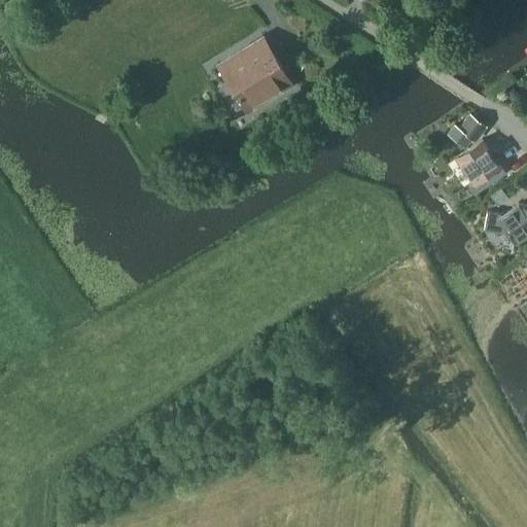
[(247,112),(294,82),(264,33),(216,62),(247,112)]
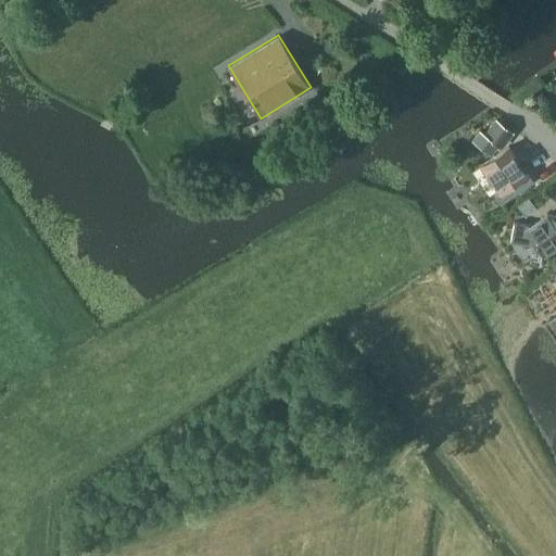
[(504,147),(514,133),(506,126),(495,118),(485,133),(480,128),(472,140),(492,154),(504,147)]
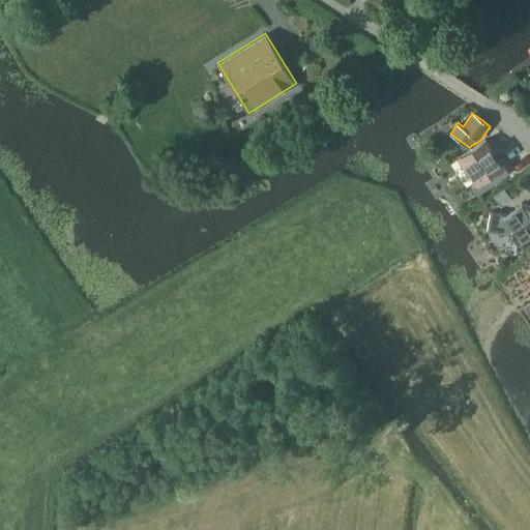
[(477,192),(491,182),(488,177),(505,165),(486,137),(457,156),(475,183),(472,185),(477,192)]
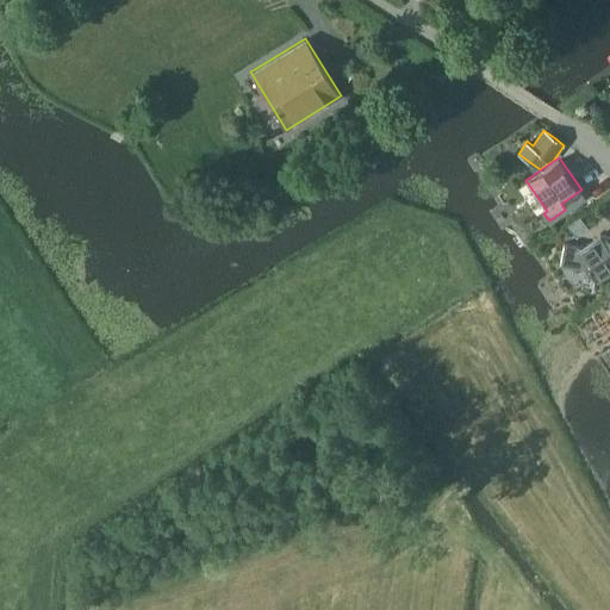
[(573,241),(590,229),(580,216),(564,228),(573,241)]
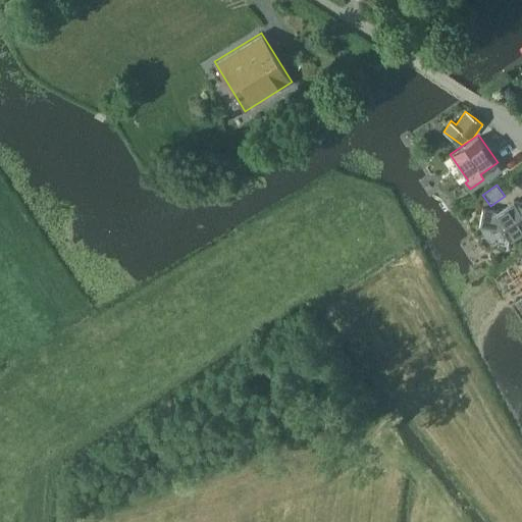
[(521,231),(521,200),(515,199),(498,210),(481,207),(478,226),(492,228),(504,230),(510,241),(521,231)]
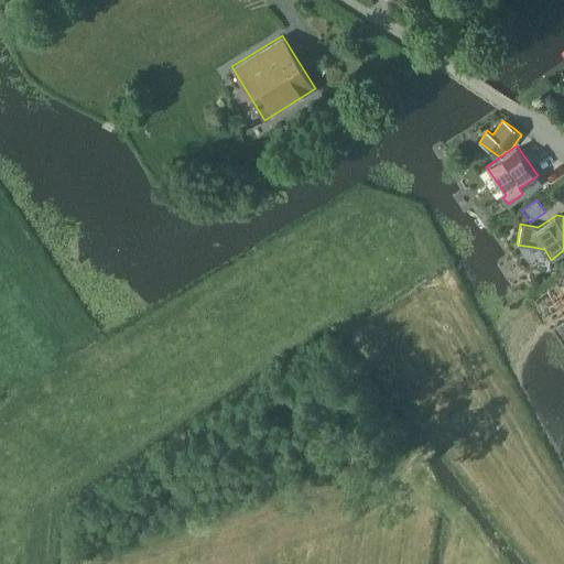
All buildings are outlined.
